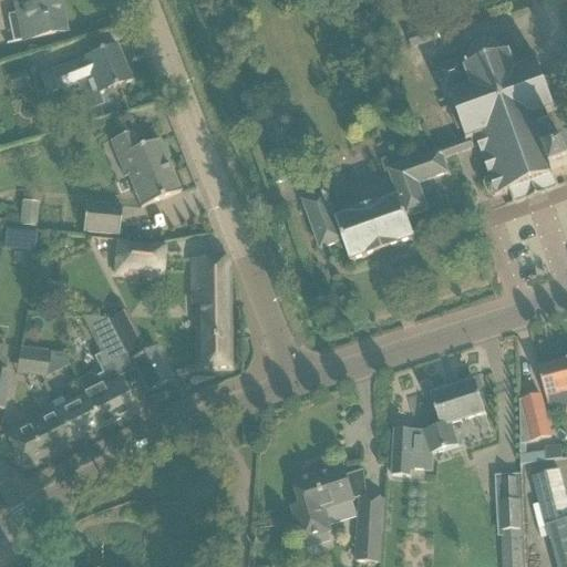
[(18,16),(18,14),(26,13),(31,41),(65,33),(58,0),(13,0),(17,17),(18,16)]
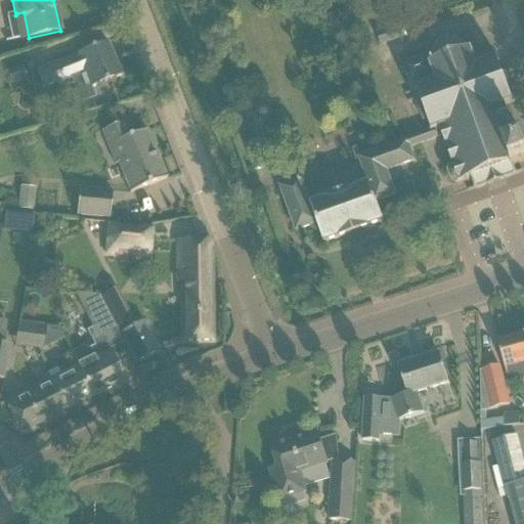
[(299,180),(279,187),(296,232),(317,224),(323,244),(383,222),(376,204),(395,197),(386,172),(413,162),(408,148),(434,139),(442,136),(445,147),(442,148),(443,150),(446,149),(452,166),(449,167),(449,168),(449,169),(447,173),(450,181),(454,183),(455,183),(455,184),(470,179),(474,189),(487,184),(488,187),(504,181),(504,179),(523,173),(522,171),(516,173),(513,167),(515,166),(514,165),(523,161),(523,139),(520,140),(520,141),(517,142),(511,125),(515,124),(514,122),(511,123),(505,106),(512,103),(508,91),(512,89),(506,73),(500,75),(497,64),(499,63),(498,61),(493,63),(488,61),(481,64),(478,69),(477,70),(471,51),(466,53),(461,47),(454,43),(447,43),(441,46),(435,52),(432,58),(428,60),(427,57),(401,67),(416,105),(417,105),(422,122),(426,120),(430,132),(404,141),(404,143),(357,160),(366,185),(308,207),(299,180)]
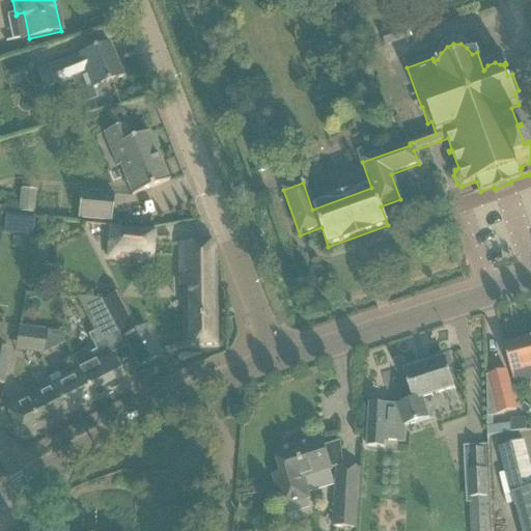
[(121,79),(108,45),(78,57),(36,74),(44,92),(71,82),(80,106),(95,100),(92,90),(121,79)]
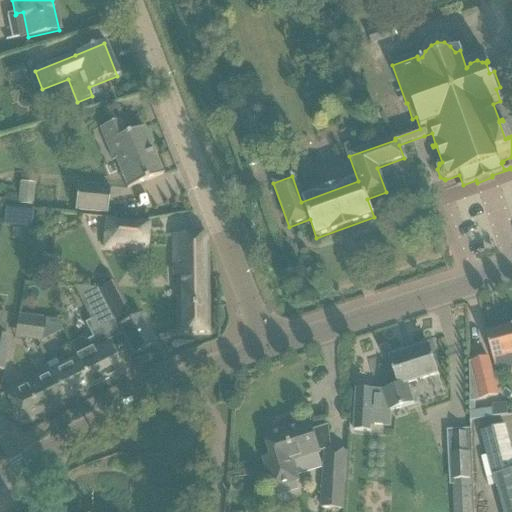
[(99,129),(112,162),(115,161),(127,190),(162,175),(143,129),(125,136),(119,121),(99,129)]
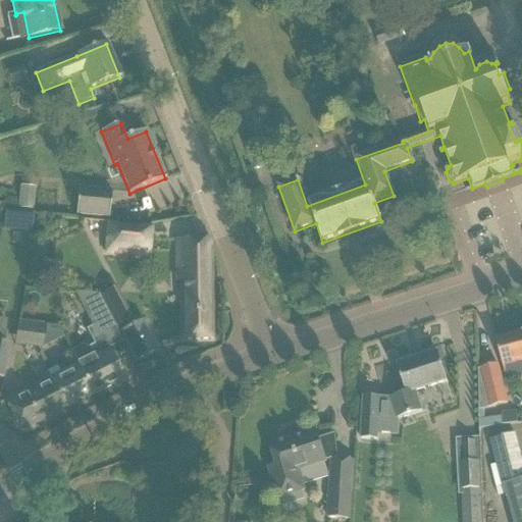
[(268,165),(259,139),(245,144),(255,170),(268,165)]
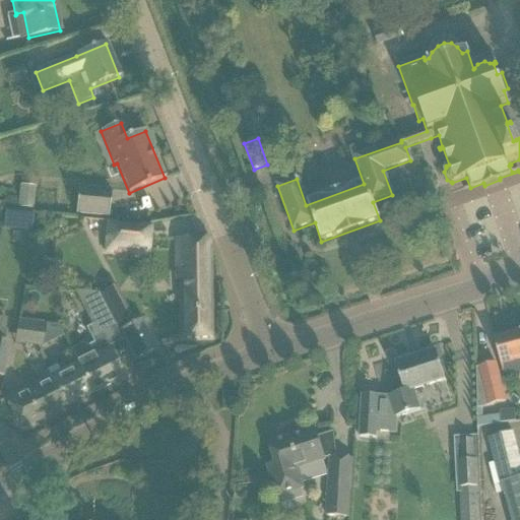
[(17,208),(34,210),(35,187),(19,186),(17,208)]
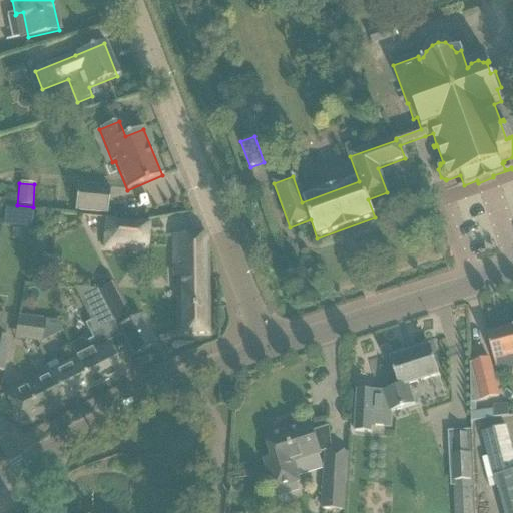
[(75,212),(107,214),(108,188),(76,186),(75,212)]
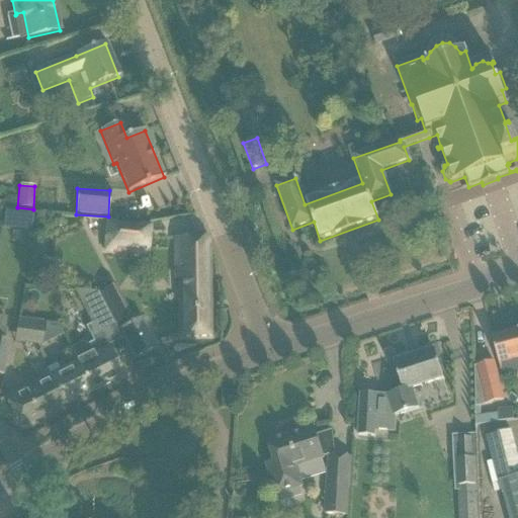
[(4,212),(3,228),(12,229),(14,213),(4,212)]
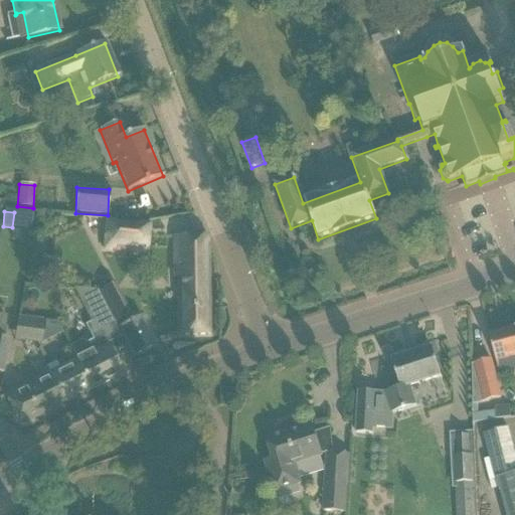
[(103,250),(144,255),(147,227),(106,223),(103,250)]
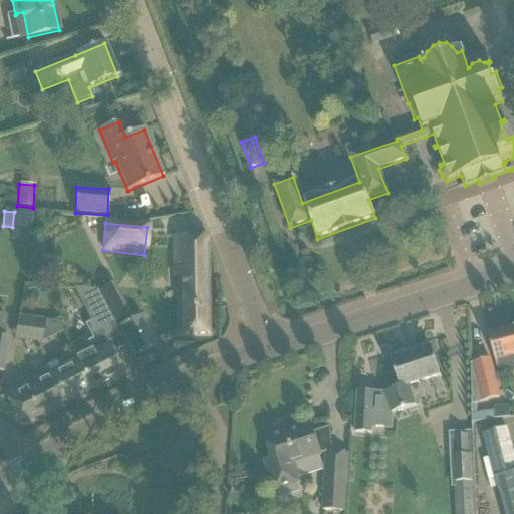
[(209,336),(208,238),(204,238),(174,238),(175,278),(178,278),(179,336),(209,336)]
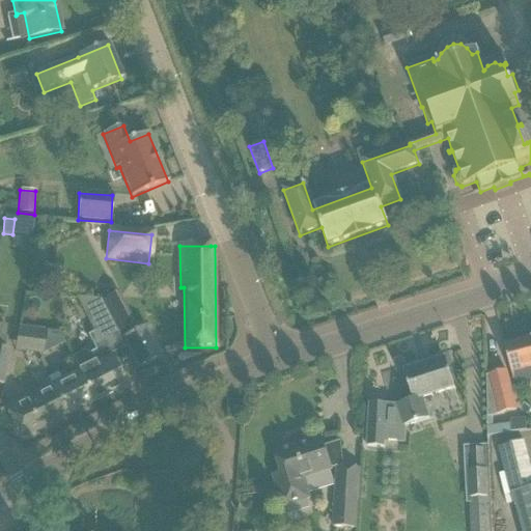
[(102,300),(118,332),(134,324),(117,291),(102,300)]
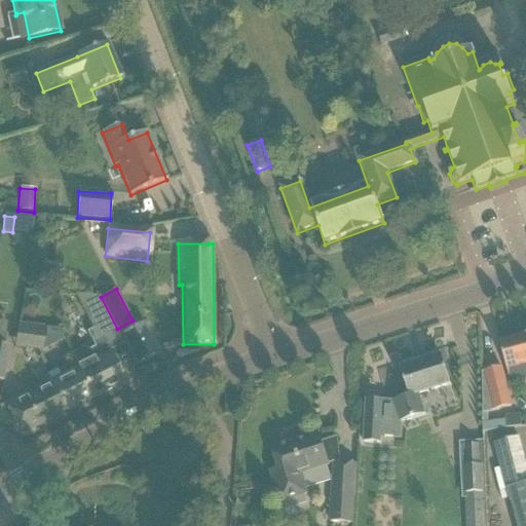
[(94,332),(99,329),(108,346),(119,341),(98,297),(75,296),(94,332)]
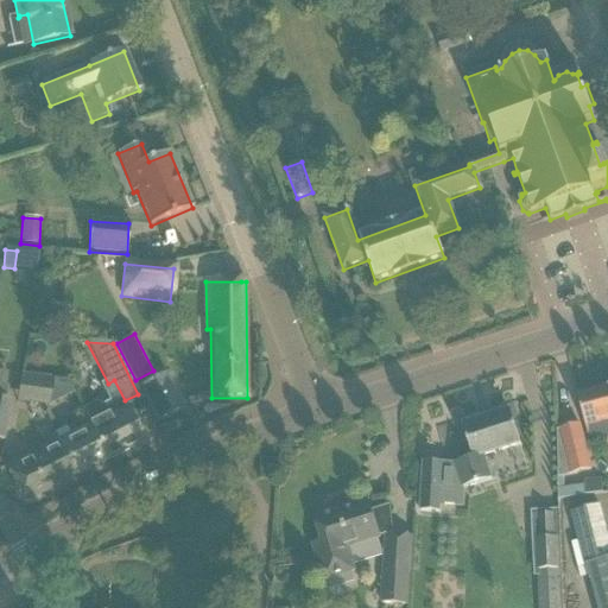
[(183,409),(172,387),(165,374),(140,387),(158,422),(183,409)]
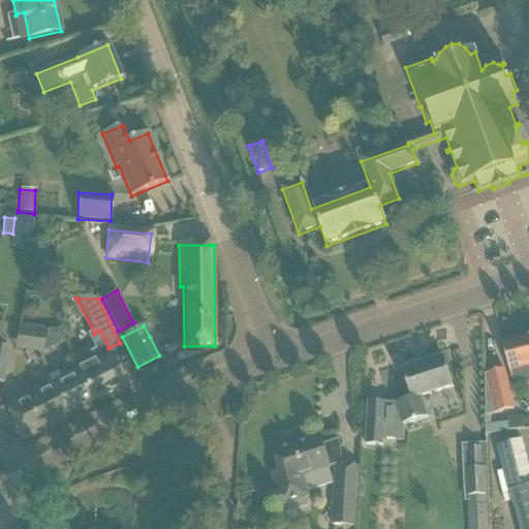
[(42,355),(47,332),(21,328),(21,329),(23,329),(19,351),(42,355)]
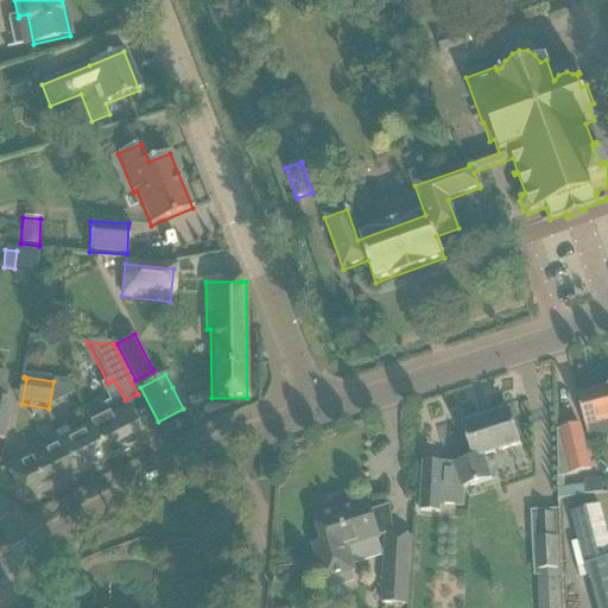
[(607,438),(607,387),(577,396),(588,438),(589,437),(590,443),(607,438)]
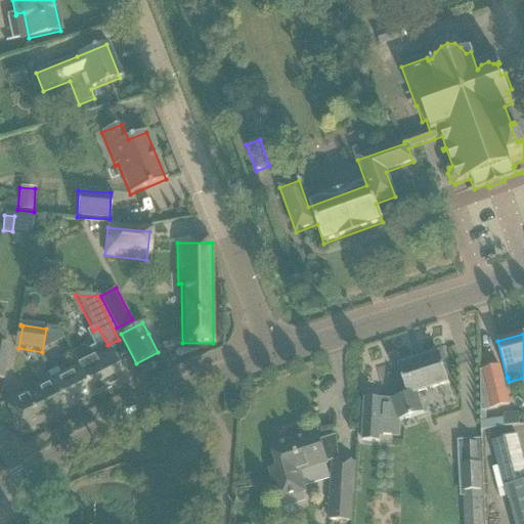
[(81,348),(71,353),(77,367),(93,398),(98,395),(125,382),(116,363),(108,351),(106,352),(102,343),(91,349),(84,352),(81,348)]
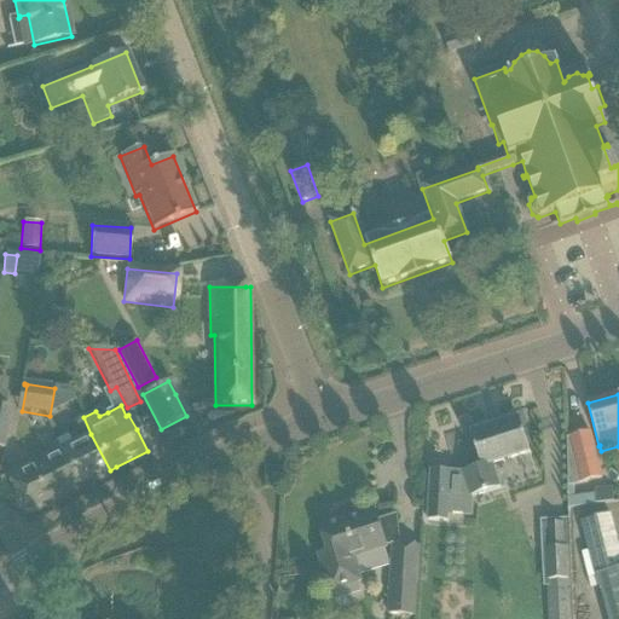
[(472,498),(499,490),(492,466),(530,453),(519,418),(470,434),(481,467),(463,473),(463,474),(450,474),(450,472),(431,470),(428,522),(447,522),(447,514),(470,515),(472,498)]
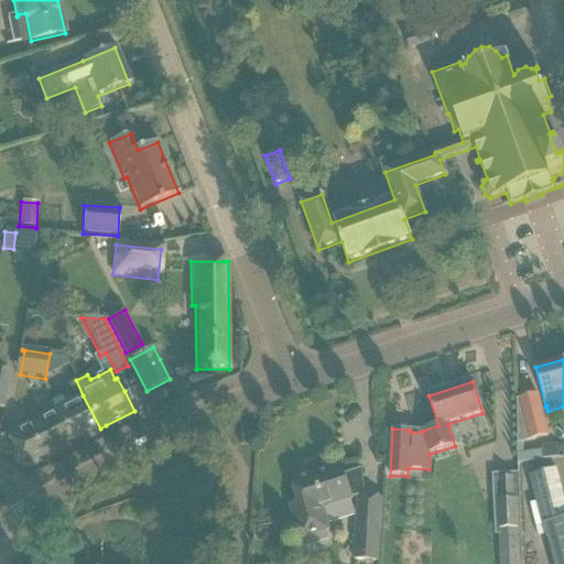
[(548,437),(538,394),(517,400),(517,445),(548,437)]
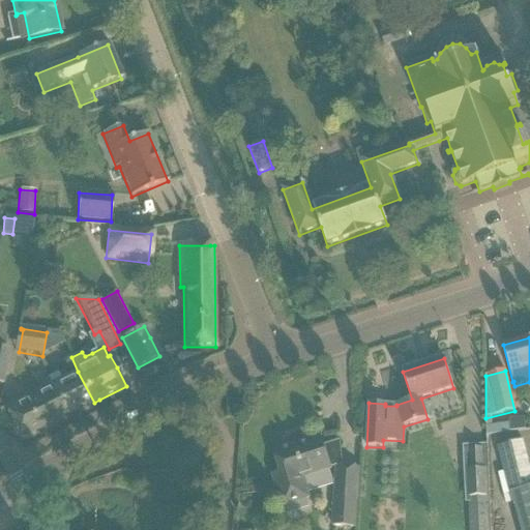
[(58,382),(51,385),(67,416),(74,413),(94,403),(78,372),(58,382)]
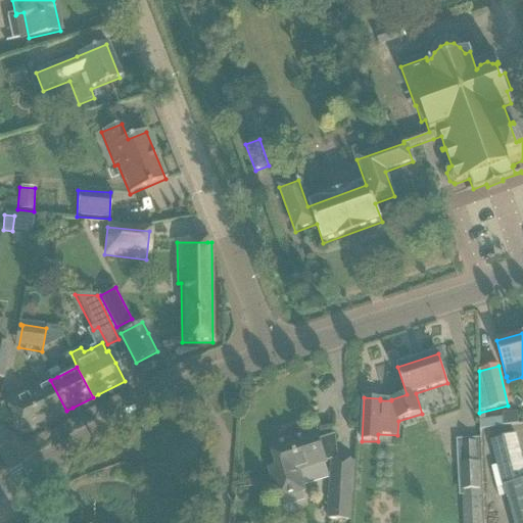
[(22,393),(5,402),(20,434),(47,421),(66,411),(50,380),(31,389),(22,393)]
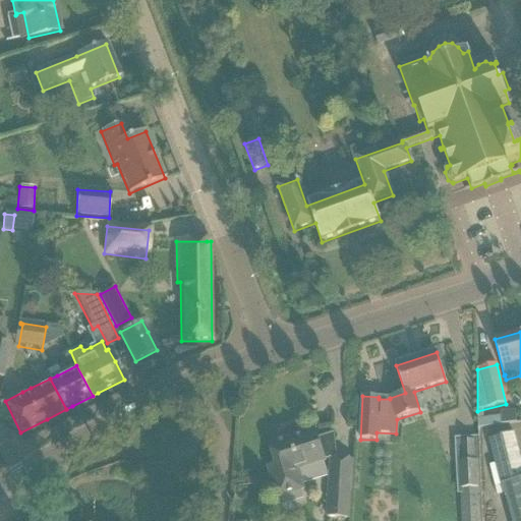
[(507,411),(503,415),(505,421),(510,422),(514,418),(513,413),(507,411)]
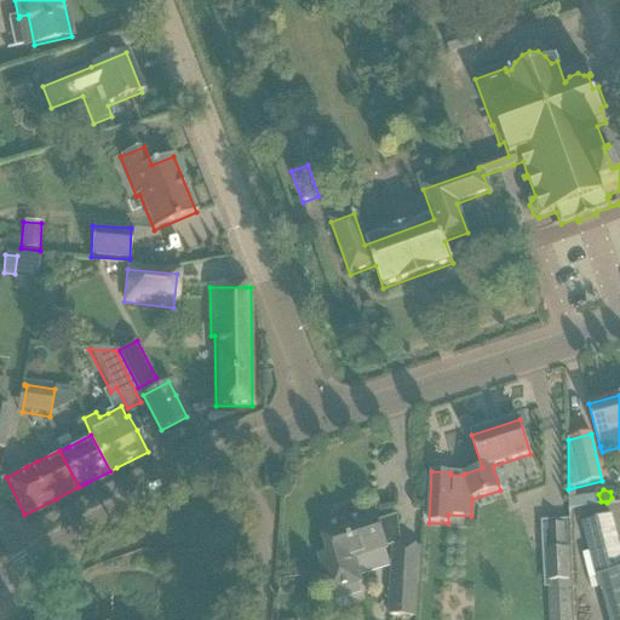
[(596,495),(586,497),(587,507),(597,506),(596,495)]
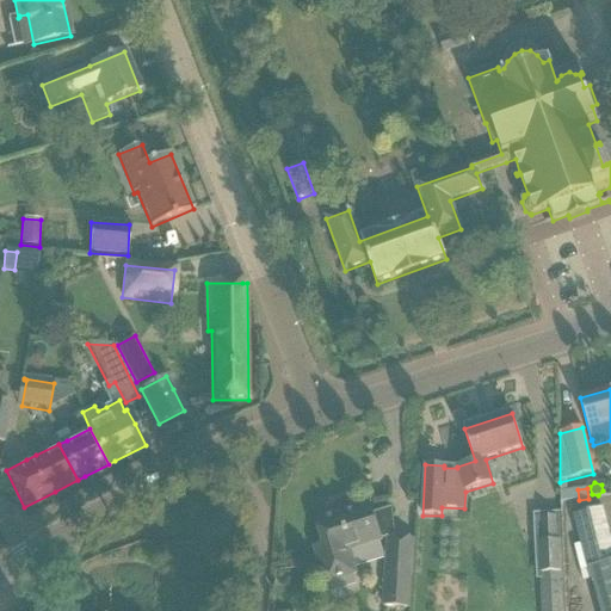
[(356,575),(349,551),(382,542),(370,505),(316,523),(323,545),(314,548),(325,585),(356,575)]
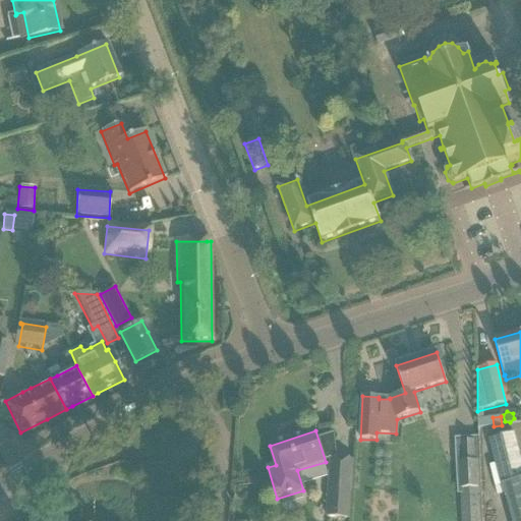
[(501,485),(503,484),(520,479),(520,458),(514,433),(488,440),(501,485)]
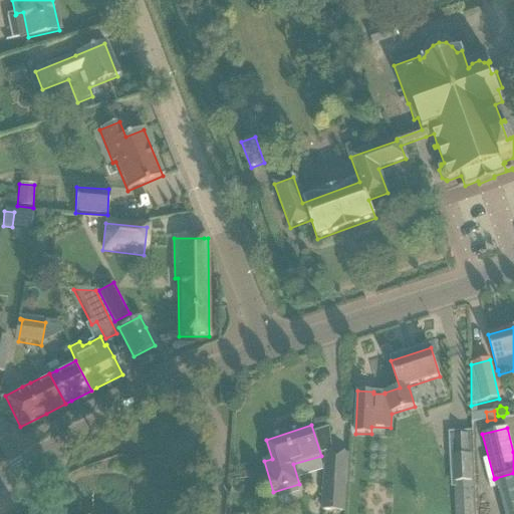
[(323,510),(344,511),(345,488),(348,455),(326,454),(324,487),(323,510)]
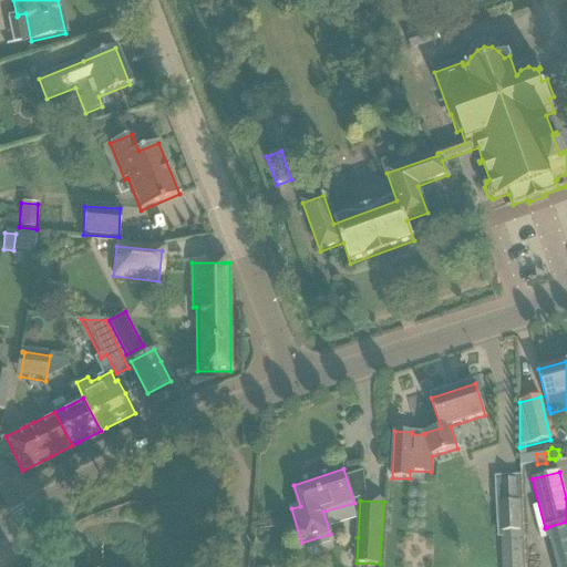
[(502,504),(503,533),(519,533),(518,503),(502,504)]
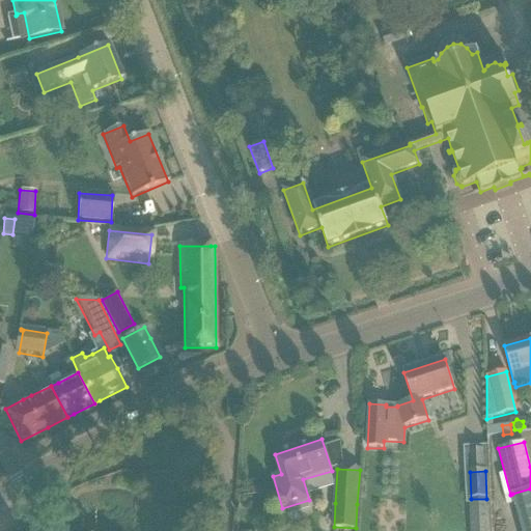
[(530,530),(530,488),(512,494),(522,530),(530,530)]
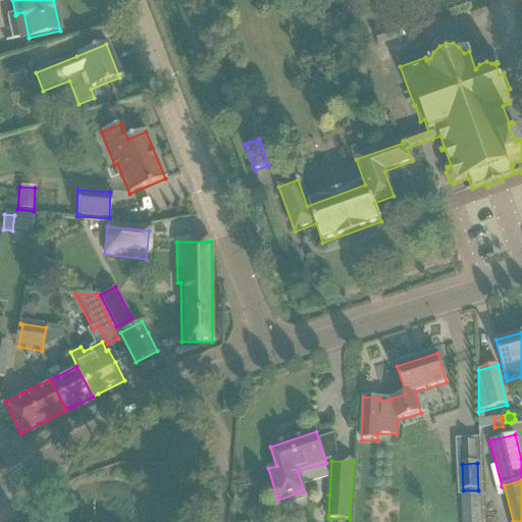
[(479,521),(479,511),(463,512),(463,521),(479,521)]
